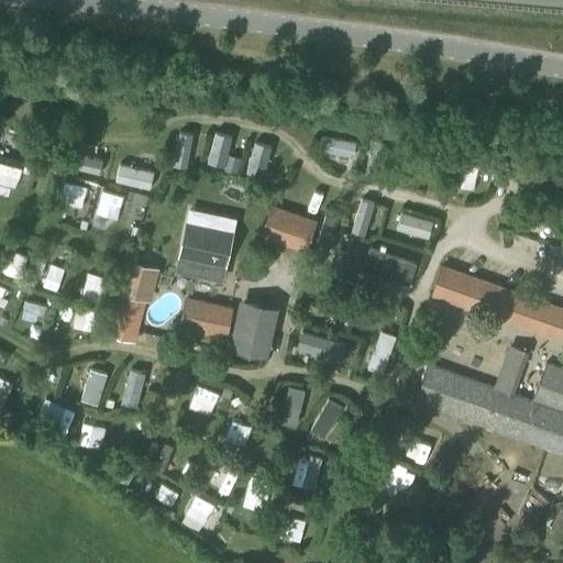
[(216,131),(207,163),(223,167),(232,135),(216,131)]
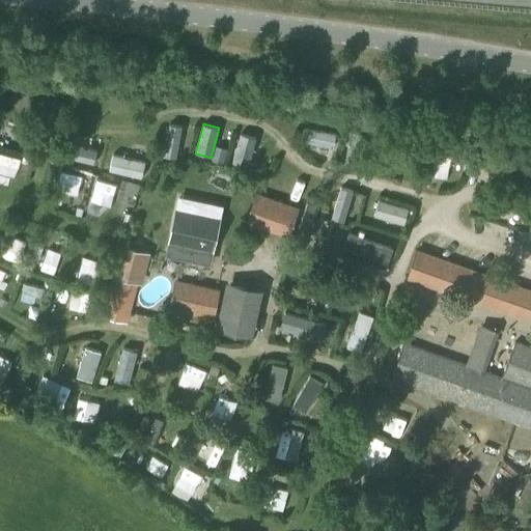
[(304,129),(301,141),(333,147),(335,135),(304,129)]
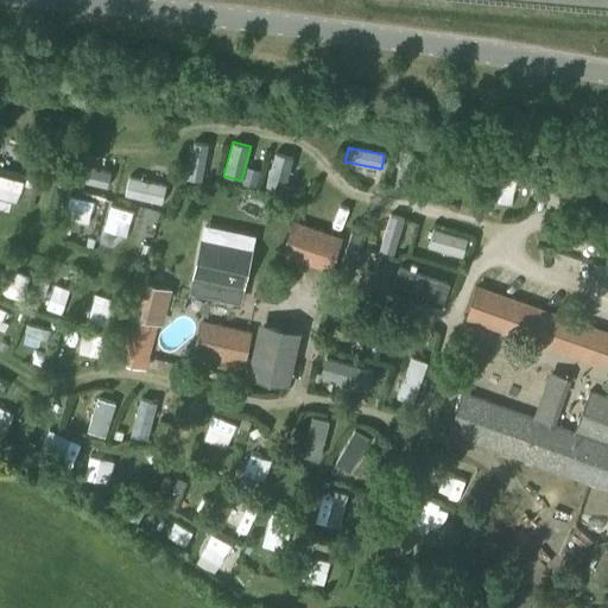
[(276,152),(266,187),(284,191),(292,157),(276,152)]
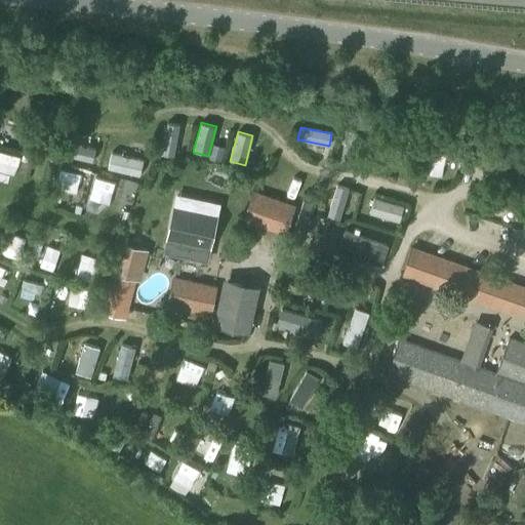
[(345,131),(340,162),(356,164),(360,133),(345,131)]
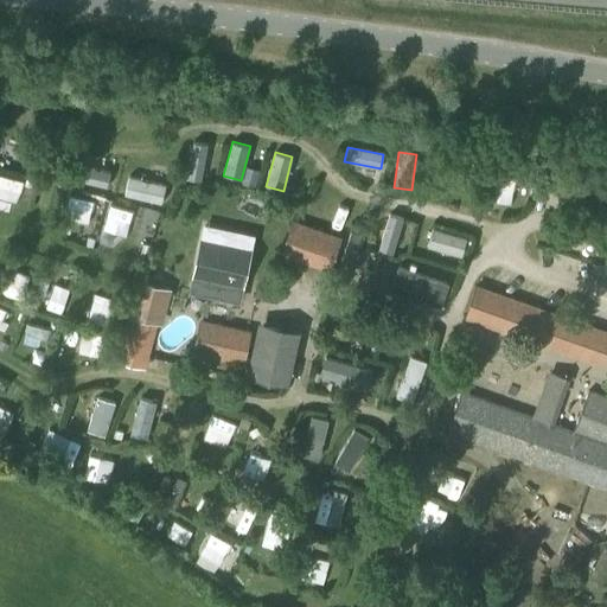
[(445,168),(440,186),(460,191),(465,173),(445,168)]
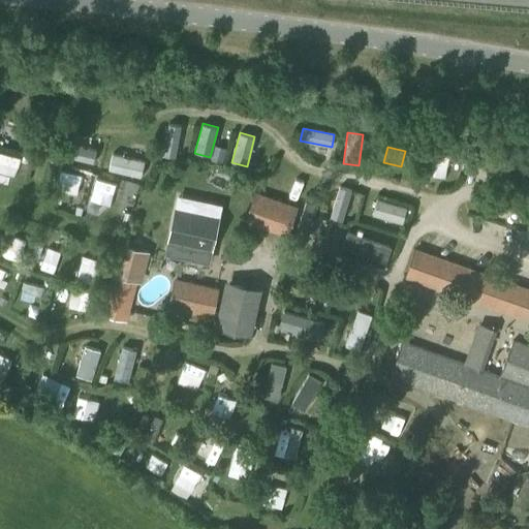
[(113,153),(109,169),(141,177),(145,161),(113,153)]
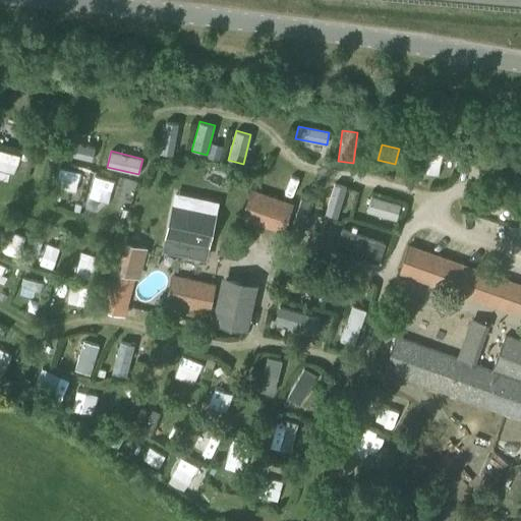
[(330,184),(322,213),(336,217),(345,188),(330,184)]
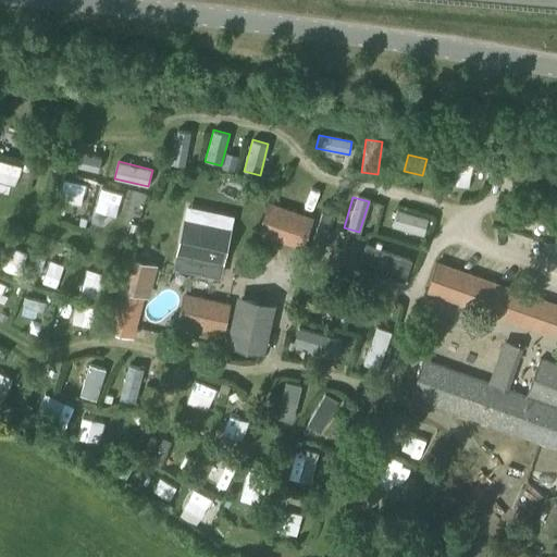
[(269,203),(259,232),(302,247),(312,218),(269,203)]
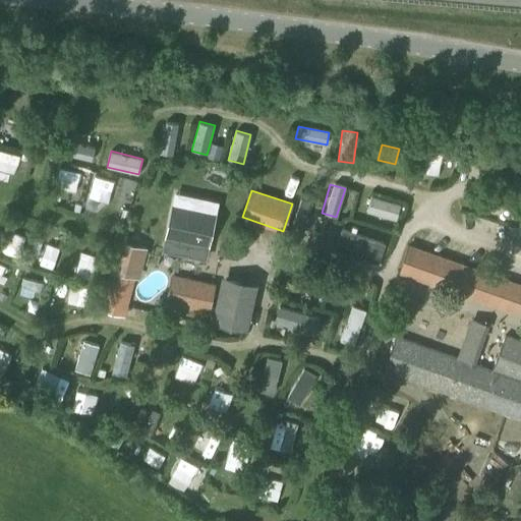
[(371,196),(366,212),(396,220),(400,205),(371,196)]
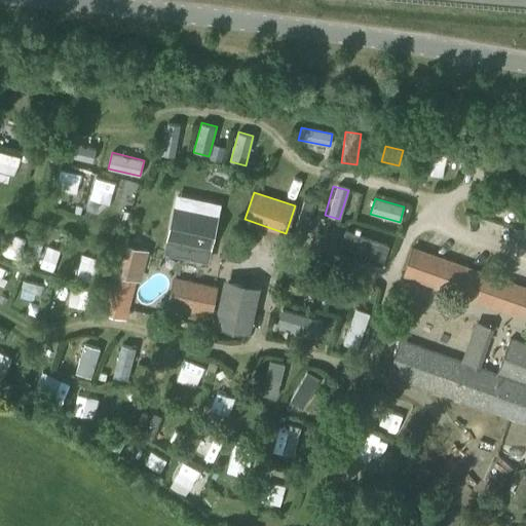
[(304,201),(293,234),(305,238),(315,205),(304,201)]
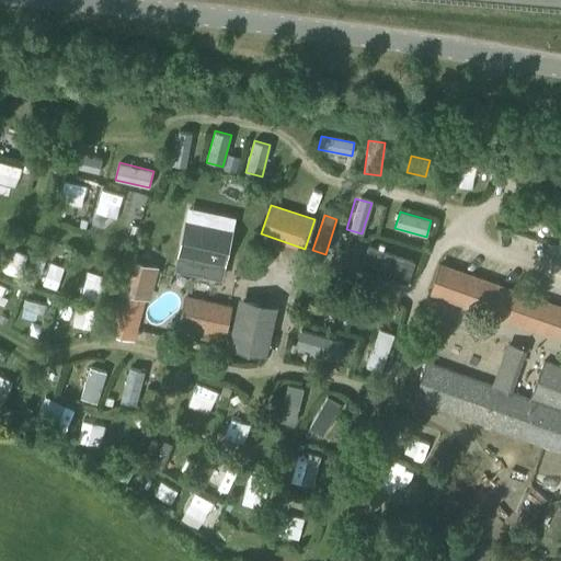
[(184,229),(176,270),(219,279),(222,263),(229,231),(219,229),(185,222),(184,229)]
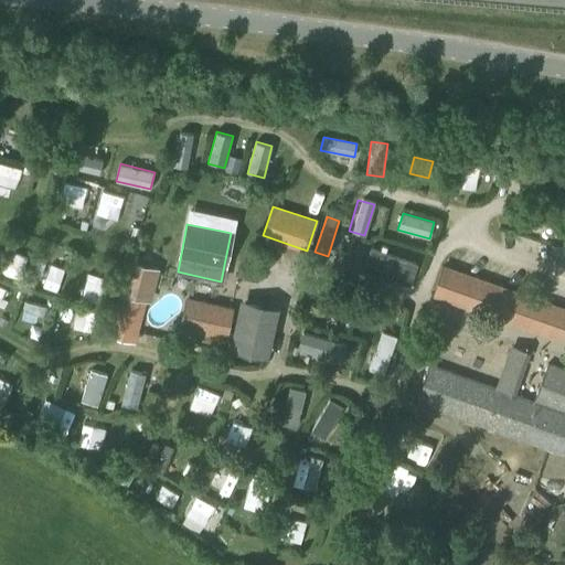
[(371,248),(366,264),(412,280),(417,265),(371,248)]
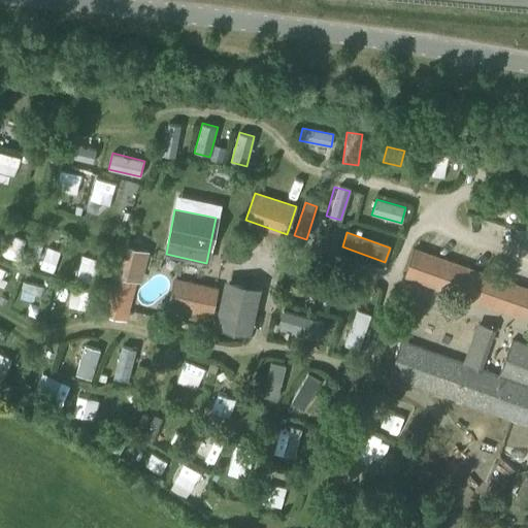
[(141,252),(120,246),(103,315),(125,320),(141,252)]
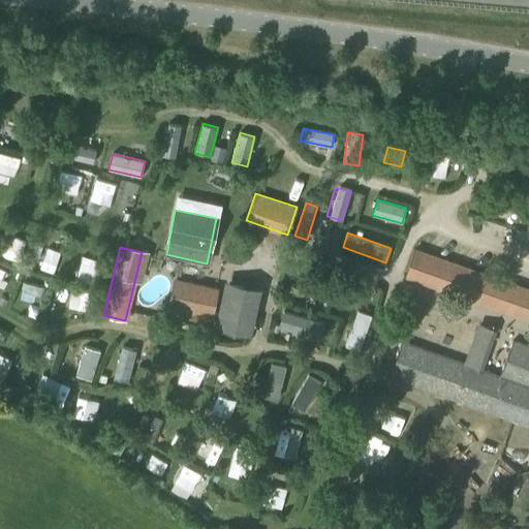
[(407,273),(528,315),(528,289),(415,250),(407,273)]
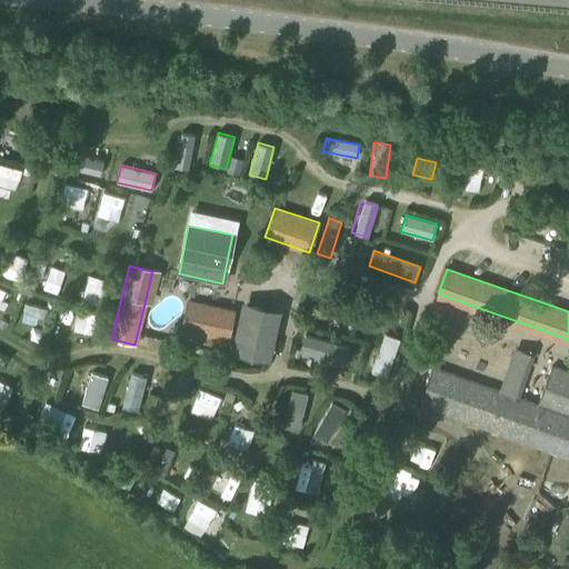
[(230,315),(187,305),(182,332),(225,341),(230,315)]
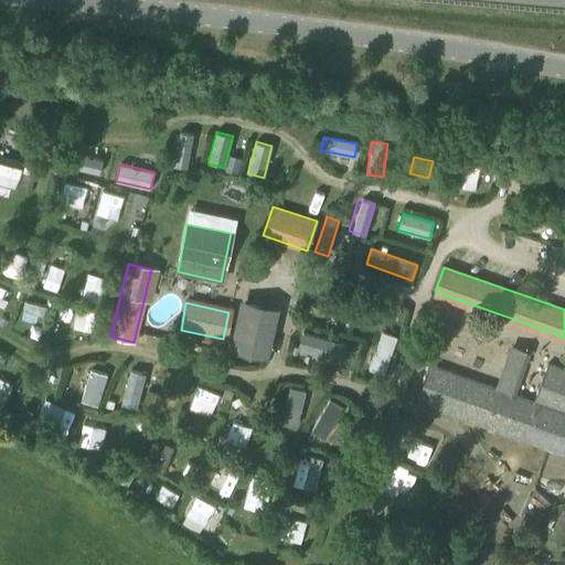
[(268,310),(244,305),(235,347),(260,352),(268,310)]
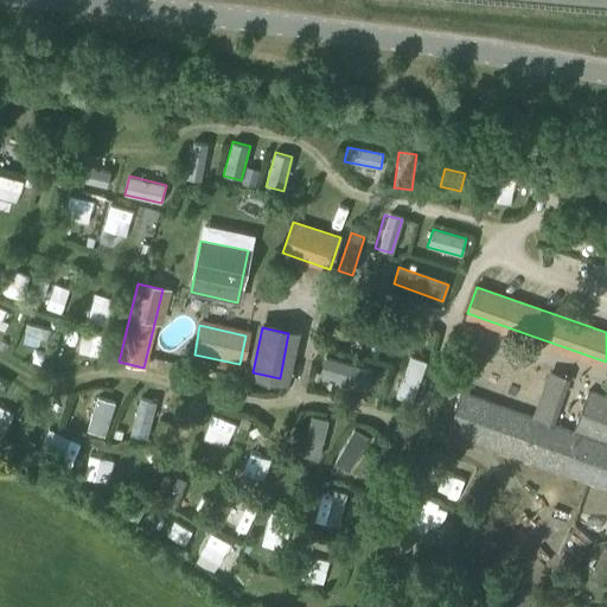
[(411,356),(397,396),(413,402),(427,362),(411,356)]
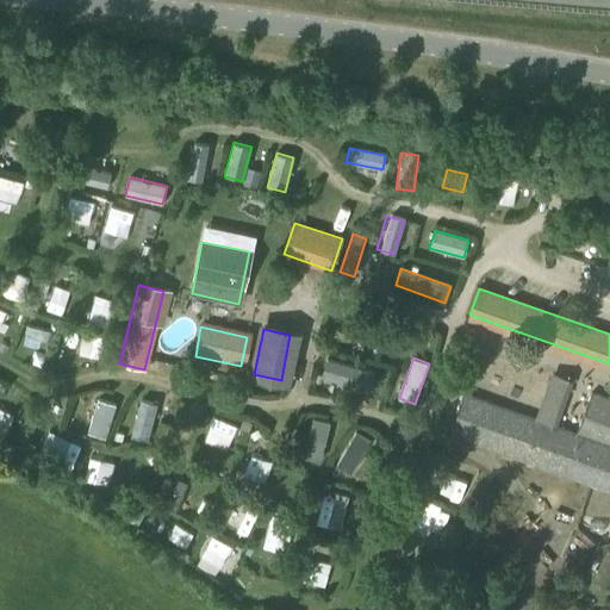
[(328,360),(323,377),(371,391),(375,373),(328,360)]
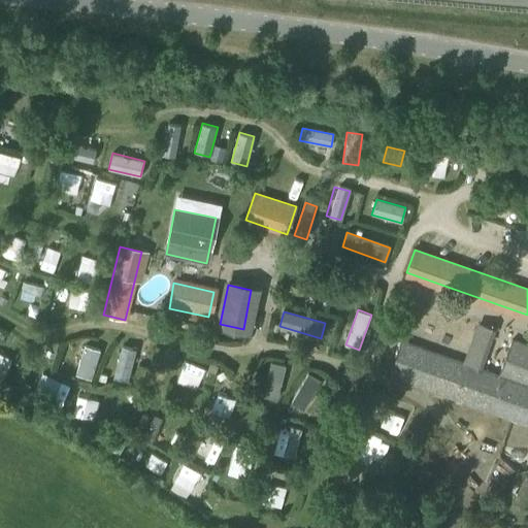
[(499,375),(482,369),(496,331),(476,324),(463,363),(400,341),(388,376),(527,425),(527,345),(512,340),(499,375)]
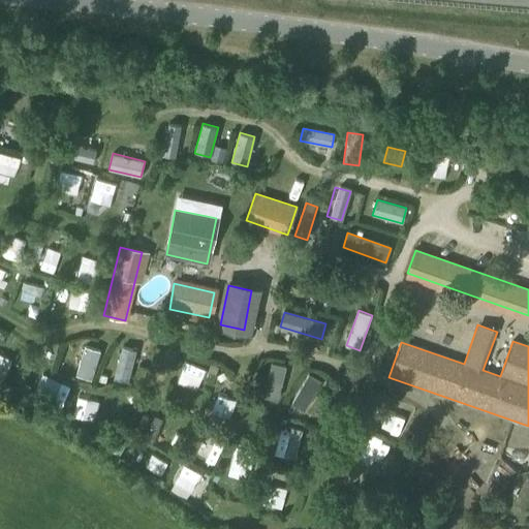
[(85,346),(76,375),(91,379),(100,351),(85,346)]
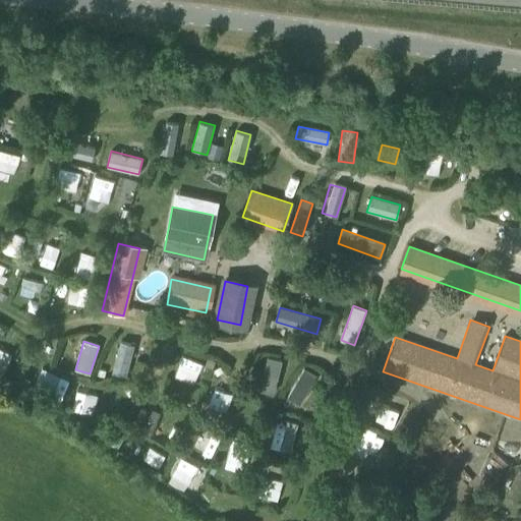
[(120,342),(112,373),(126,377),(134,345),(120,342)]
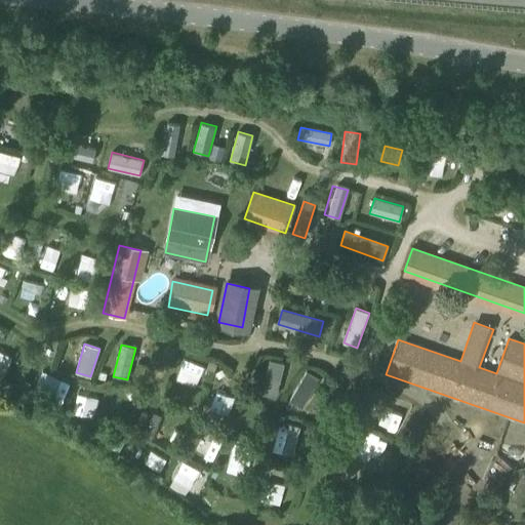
[(270,360),(261,393),(276,397),(283,364),(270,360)]
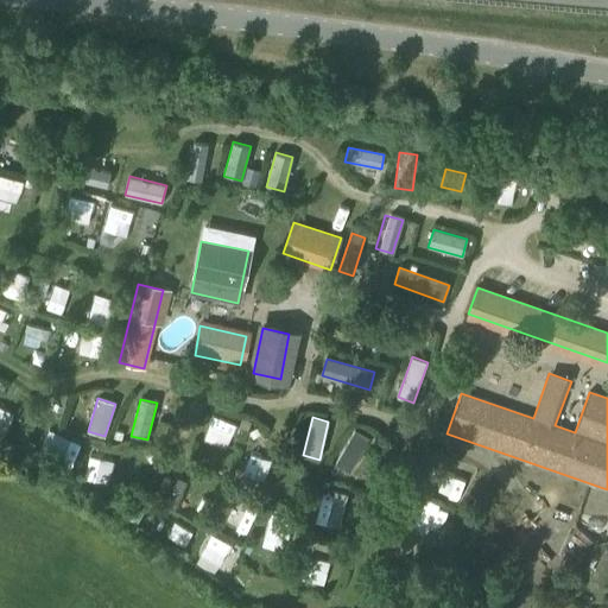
[(355,430),(336,463),(350,472),(369,437),(355,430)]
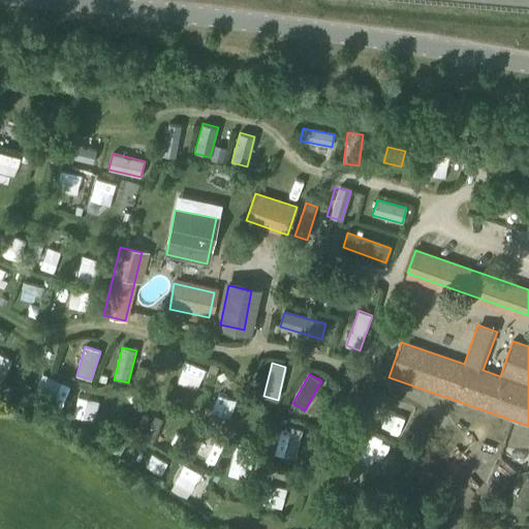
[(23,383),(19,391),(26,394),(29,387),(23,383)]
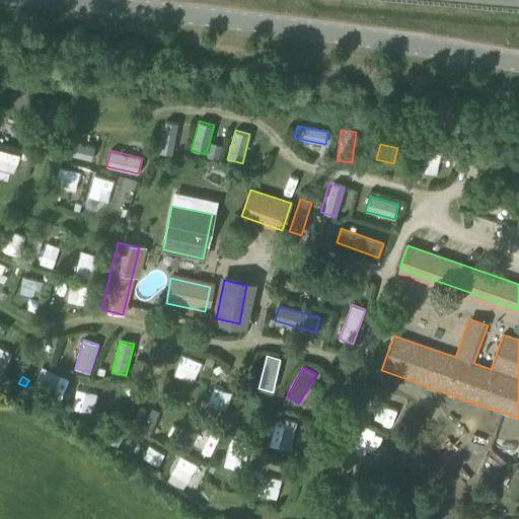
[(129,386),(125,389),(128,395),(133,392),(129,386)]
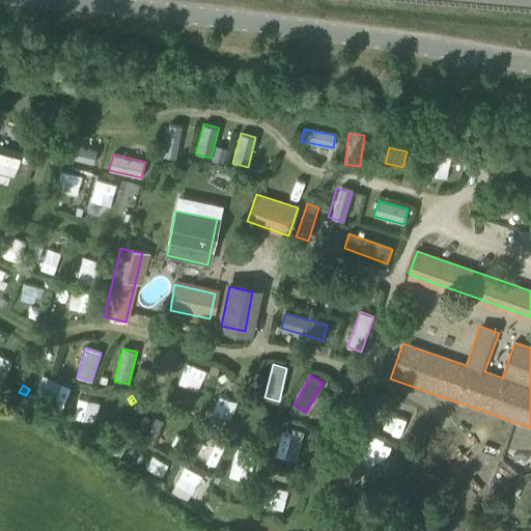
[(291,406),(288,412),(294,415),(297,408),(291,406)]
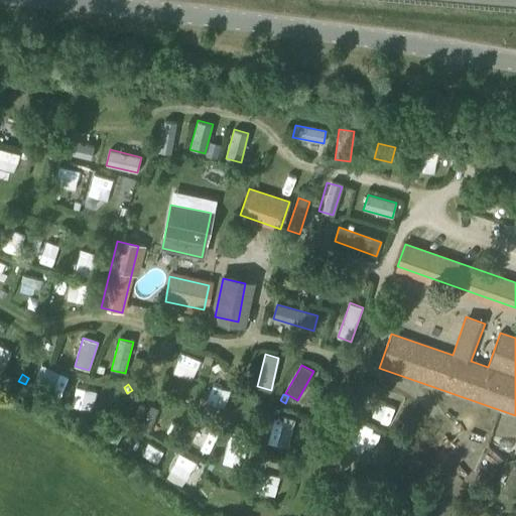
[(184,439),(179,442),(182,448),(188,444),(184,439)]
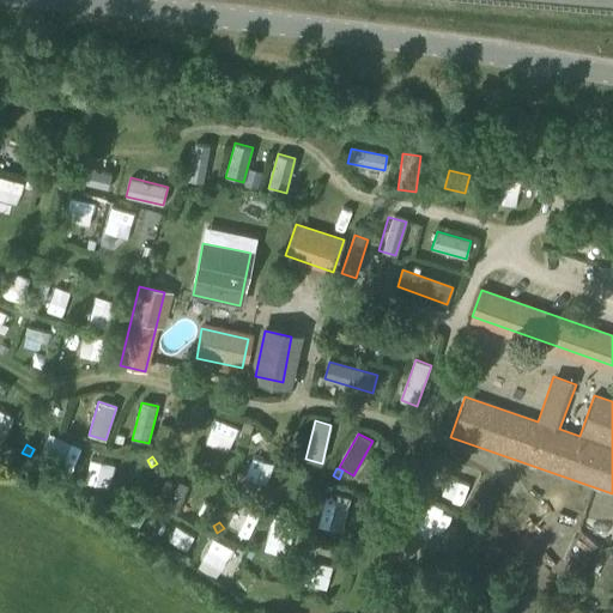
[(253,545),(247,556),(252,558),(258,547),(253,545)]
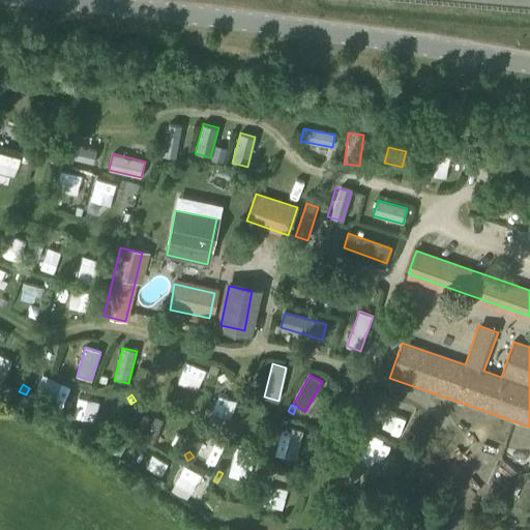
[(529,480),(527,479),(514,503),(529,510),(529,480)]
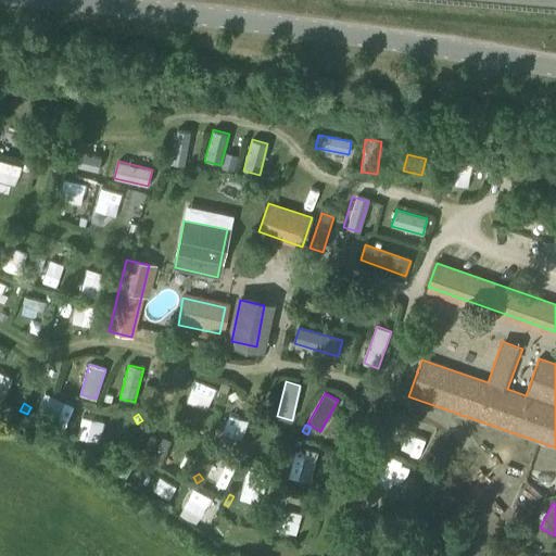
[(368,540),(364,547),(370,551),(375,544),(368,540)]
